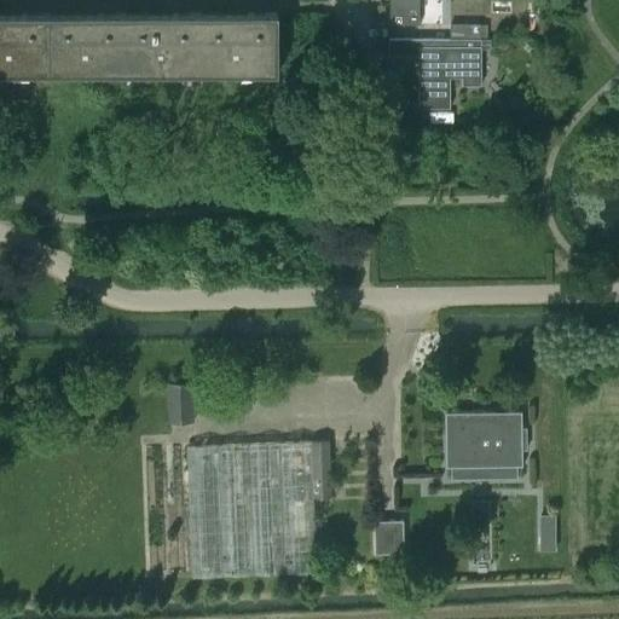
[(388,0),(389,24),(420,24),(420,0),(388,0)]
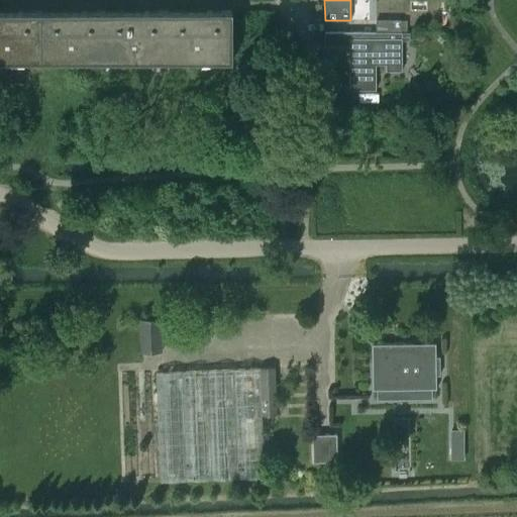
[(43,12),(0,11),(0,58),(43,59),(43,12)]
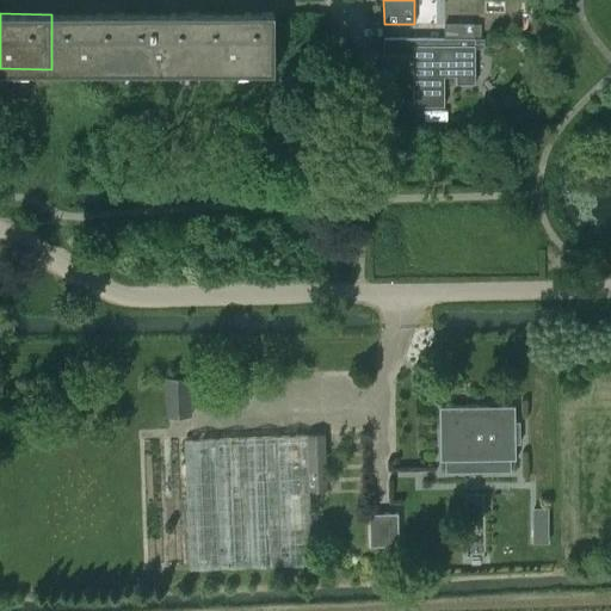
[(127,14),(51,14),(51,69),(127,69),(127,14)]
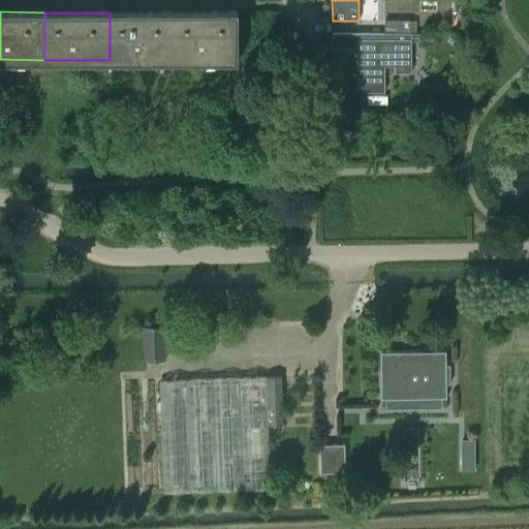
[(174,12),(110,12),(110,60),(174,60),(174,12)]
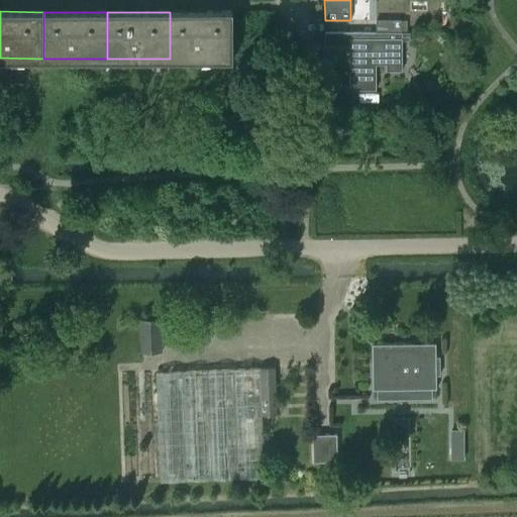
[(170,12),(170,59),(233,59),(233,12),(170,12)]
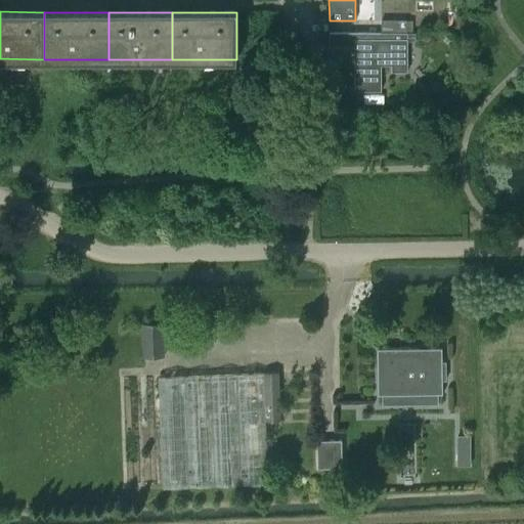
[(380,20),(380,32),(380,33),(405,33),(405,20),(380,20)]
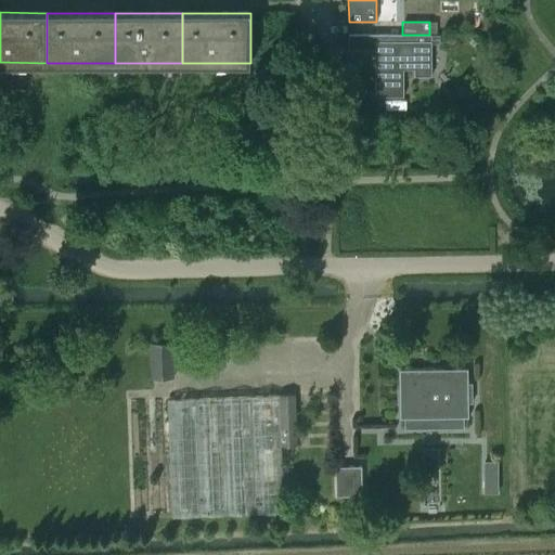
[(429,76),(429,35),(402,35),(402,34),(349,35),(349,49),(376,49),(376,97),(402,95),(402,68),(415,68),(415,76),(429,76)]
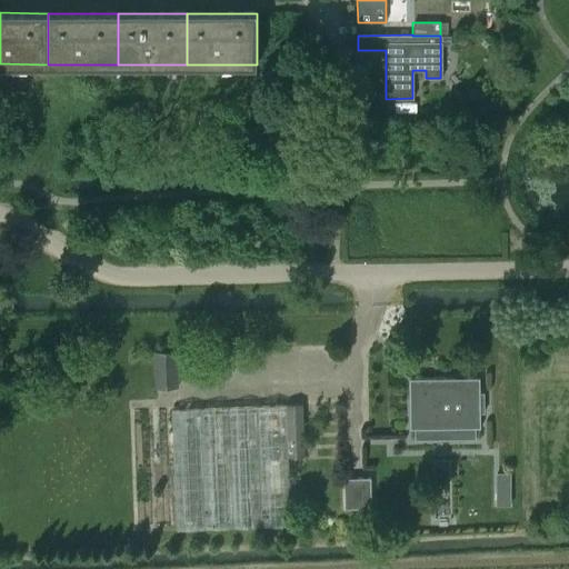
[(156,388),(178,387),(177,348),(155,349),(156,388)]
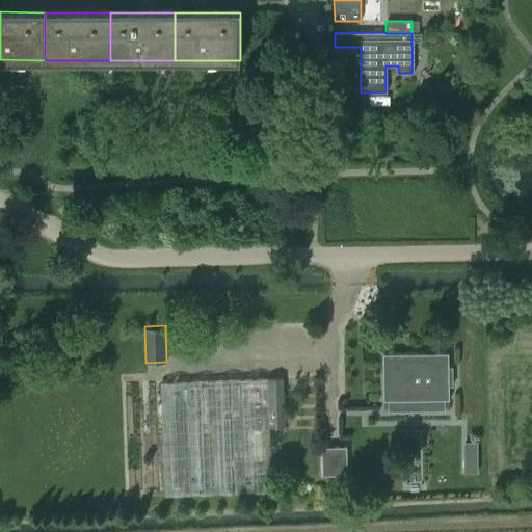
[(449,353),(436,353),(383,354),(383,401),(405,400),(405,410),(420,410),(420,400),(437,400),(449,400),(449,386),(453,386),(452,368),(449,368),(449,353)]
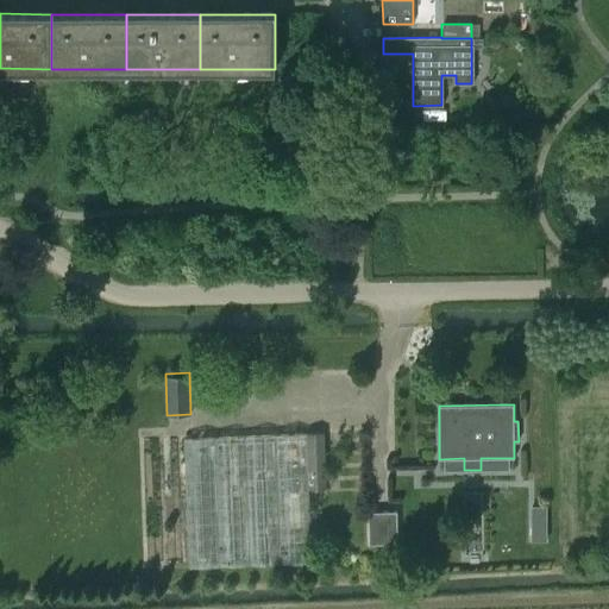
[(322,432),(307,433),(183,438),(188,567),(312,563),(309,489),(325,489),(322,432)]
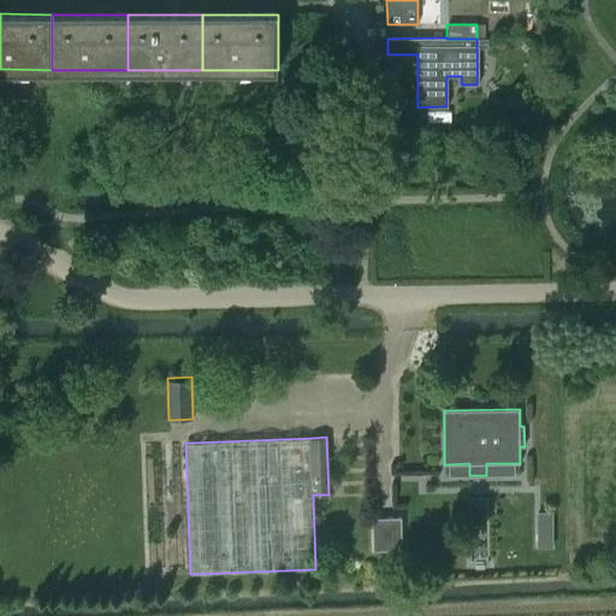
[(373,551),(402,550),(402,517),(373,519),(373,551)]
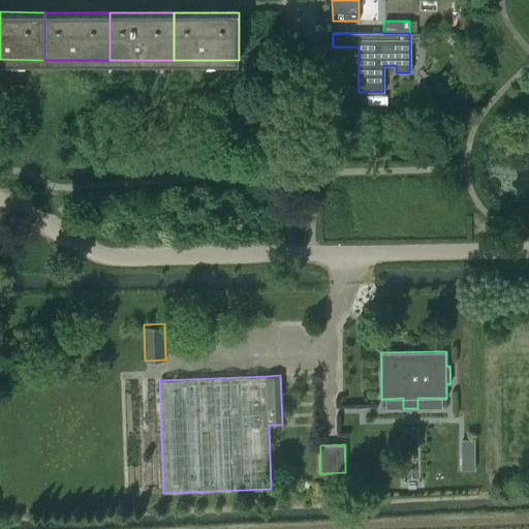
[(464,454),(464,469),(476,468),(476,454),(464,454)]
